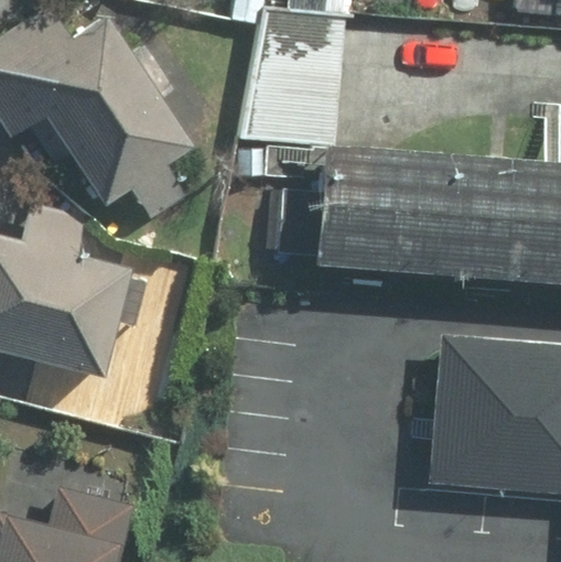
[(132,188),(151,217),(189,193),(165,159),(191,142),(105,12),(73,33),(52,2),(0,35),(0,121),(10,137),(30,125),(56,165),(71,155),(105,207),(132,188)]
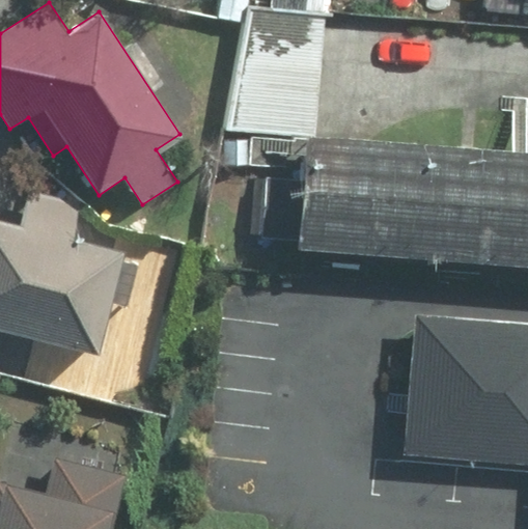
[(527,159),(306,144),(299,253),(527,268),(527,159)]
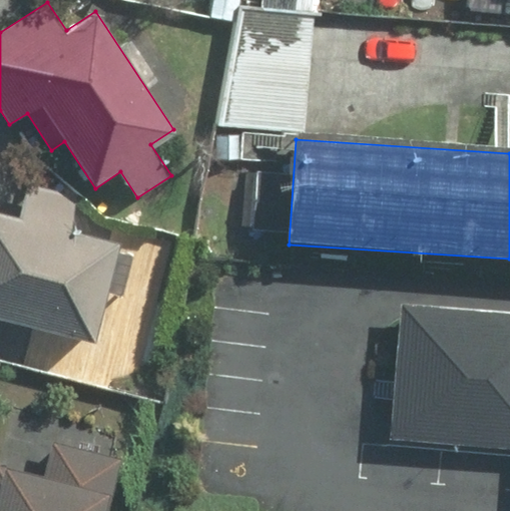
[(0,318),(95,342),(119,245),(70,233),(80,196),(29,183),(22,213),(0,207),(0,318)]
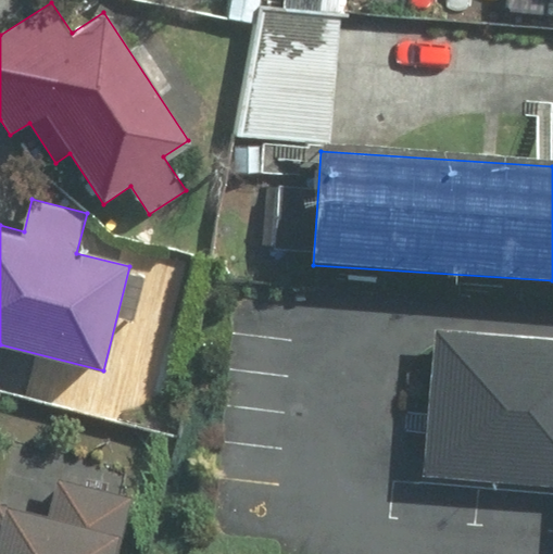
[(552,339),(430,334),(422,483),(552,490),(552,339)]
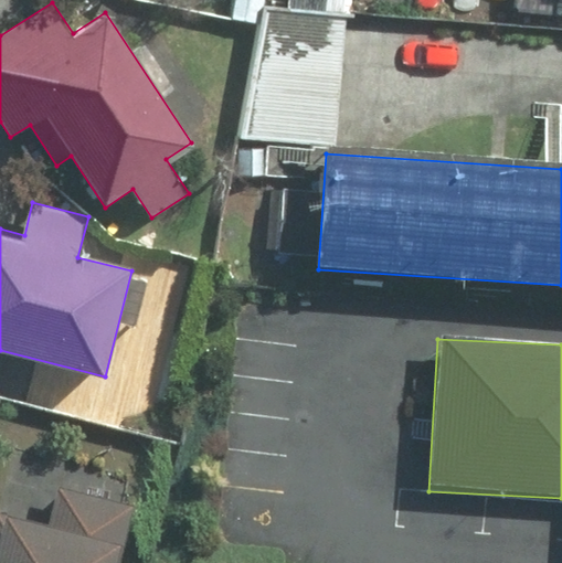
[(120,562),(136,506),(59,485),(48,528),(1,516),(0,518),(0,562),(120,562)]
